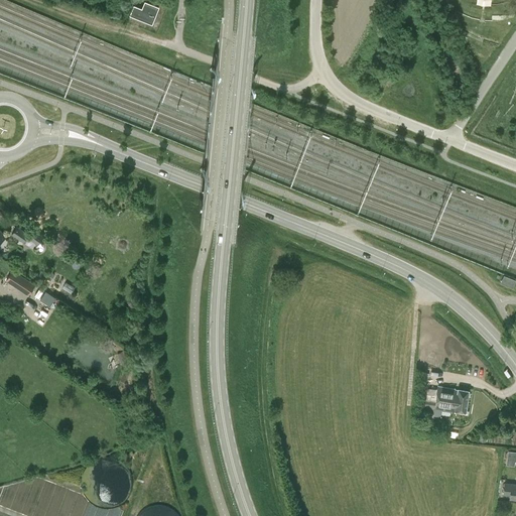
[(134,5),(130,14),(151,23),(158,7),(145,1),(142,9),(134,5)]
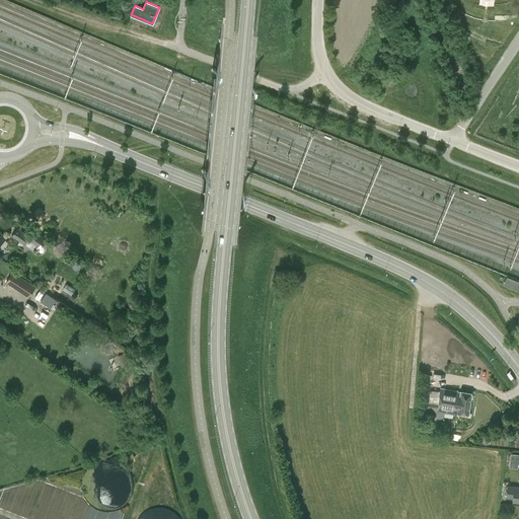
[(39,244),(43,237),(32,231),(29,235),(18,228),(13,236),(24,243),(27,237),(39,244)]
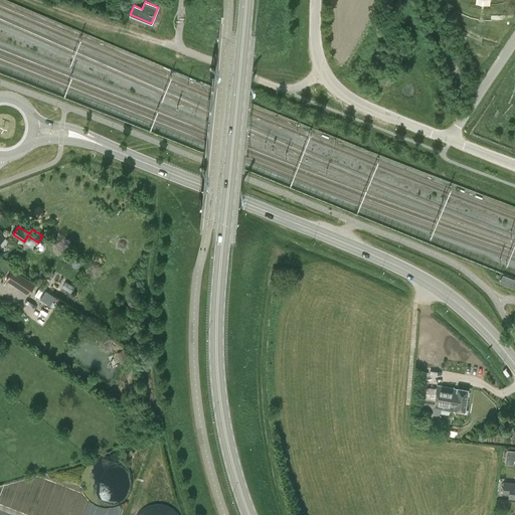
[(44,267),(39,276),(45,280),(47,276),(52,279),(55,274),(44,267)]
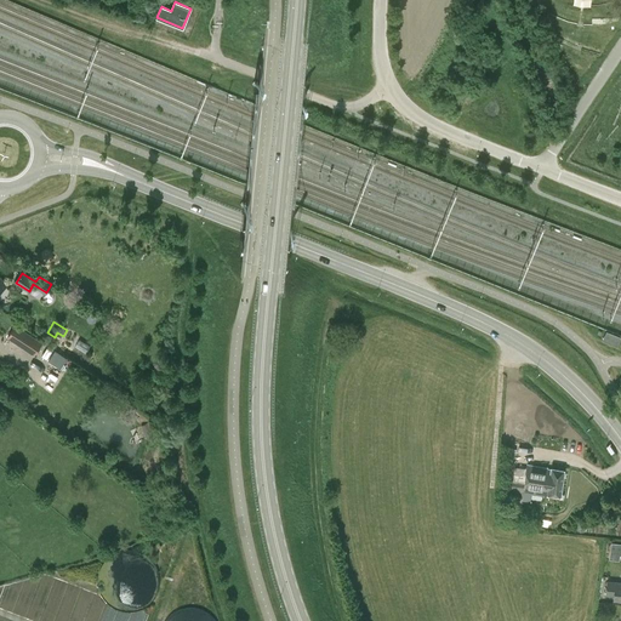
[(7,339),(35,357),(44,343),(16,325),(7,339)]
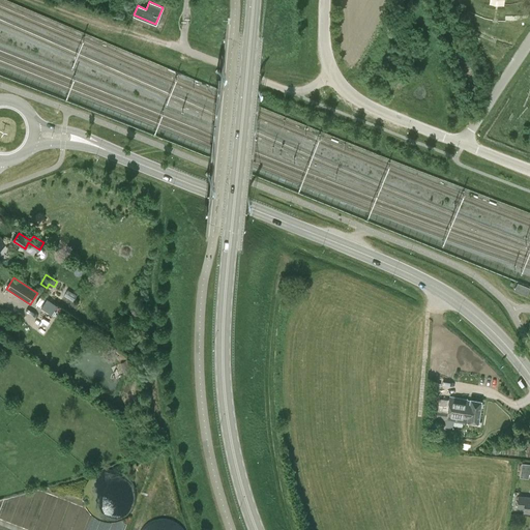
[(514,290),(527,295),(529,288),(529,287),(518,283),(514,290)]
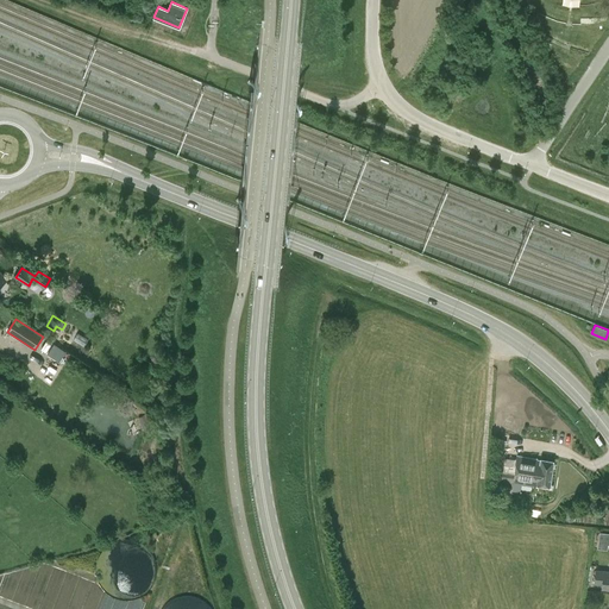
[(49,353),(61,359),(66,351),(54,344),(49,353)]
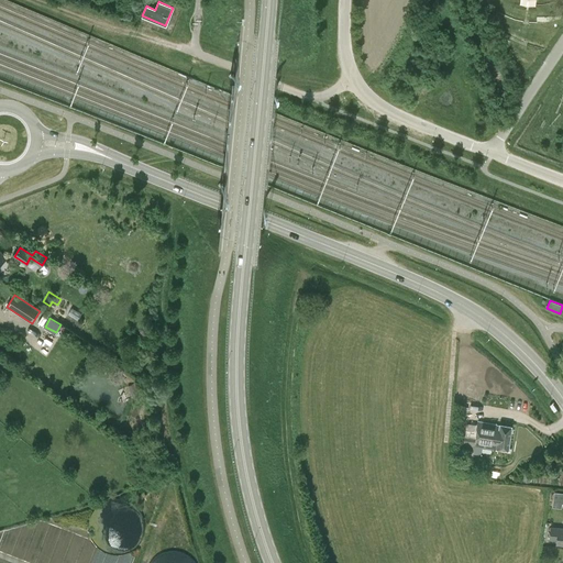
[(507,449),(510,427),(500,424),(500,427),(496,426),(496,424),(478,421),(475,441),(464,440),(463,455),(471,456),(472,450),(475,451),(474,454),(482,455),(483,448),(497,450),(497,446),(507,449)]
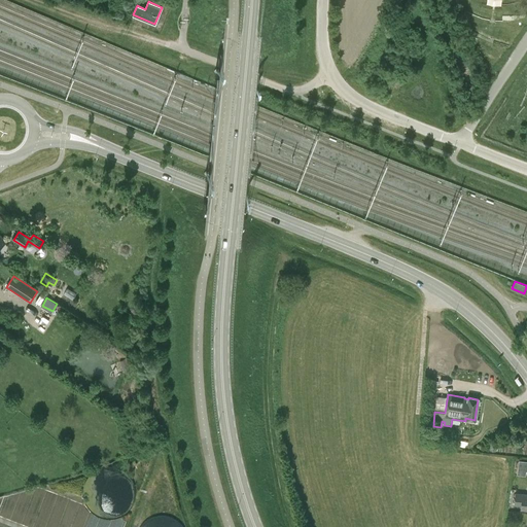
[(83,487),(83,489),(83,491),(83,493),(83,494),(83,495),(83,496),(83,497),(83,499),(84,501),(84,502),(86,505),(88,507),(89,510),(91,512),(93,513),(95,515),(97,516),(99,518),(102,519),(104,519),(107,520),(110,520),(112,520),(115,519),(117,518),(120,517),(123,516),(126,515),(128,513),(129,511),(130,510),(131,508),(133,506),(134,503),(134,502),(135,501),(135,500),(135,498),(136,497),(136,495),(136,494),(136,492),(136,489),(135,487),(135,486),(134,484),(133,482),(132,480),(131,478),(129,476),(128,473),(125,471),(124,470),(121,469),(118,468),(117,468),(114,467),(112,467),(110,466),(107,467),(104,467),(102,468),(99,469),(98,469),(95,471),(94,472),(93,472),(92,473),(90,476),(88,478),(86,480),(86,481),(85,482),(85,483),(84,485),(83,487)]
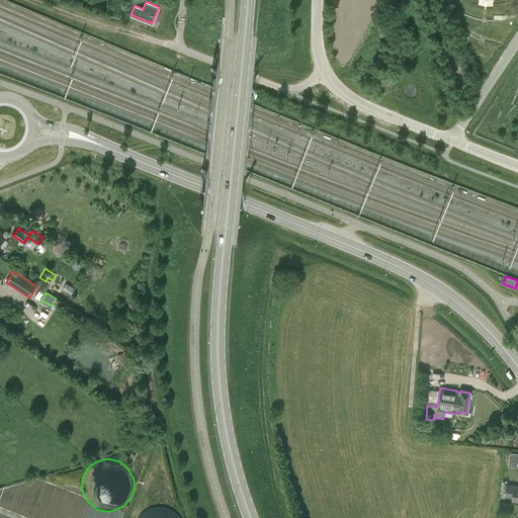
[(517,486),(507,485),(506,497),(517,498),(517,486)]
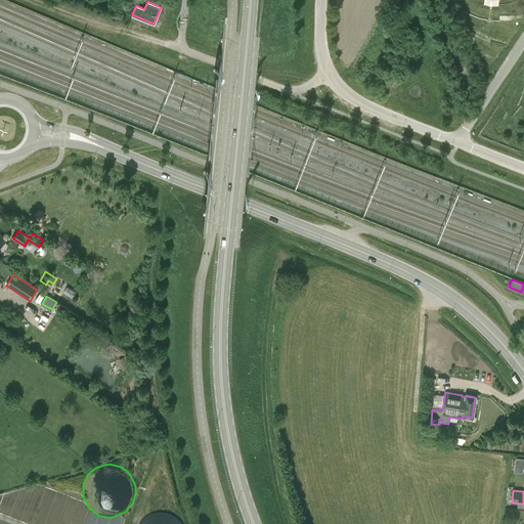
[(167,513),(164,513),(163,513),(161,513),(159,513),(157,513),(155,514),(154,514),(151,515),(149,515),(148,516),(146,517),(145,518),(143,519),(142,521),(141,522),(140,523),(139,523),(182,523),(181,522),(180,521),(179,519),(177,518),(175,517),(174,516),(172,515),(170,514),(169,514),(167,513)]
